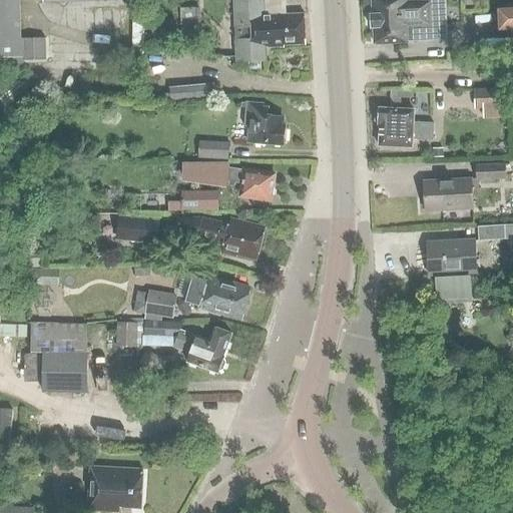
[(19,0),(0,0),(0,68),(22,68),(22,60),(45,59),(44,39),(21,40),(19,0)]
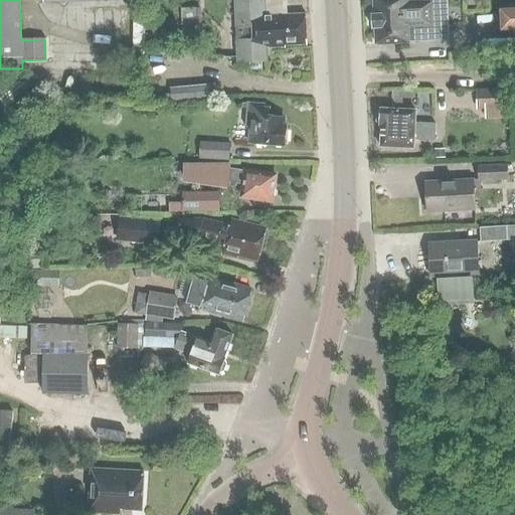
[(232,0),(233,12),(265,10),(264,0),(232,0)]
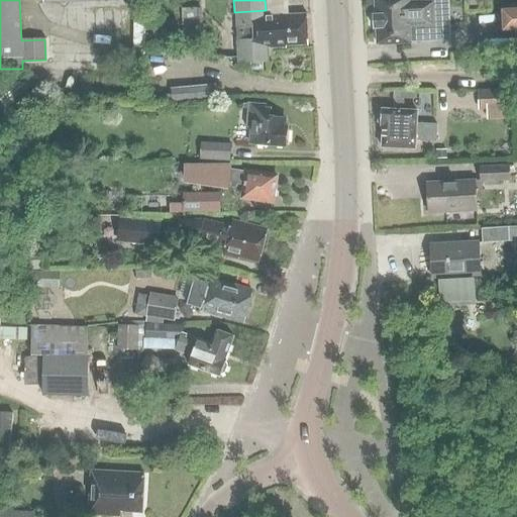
[(421,29),(422,26),(421,19),(431,19),(430,0),(374,0),(375,16),(373,16),(374,27),(376,27),(377,44),(410,43),(409,40),(412,40),(415,38),(417,37),(418,35),(420,33),(421,31),(421,29)]
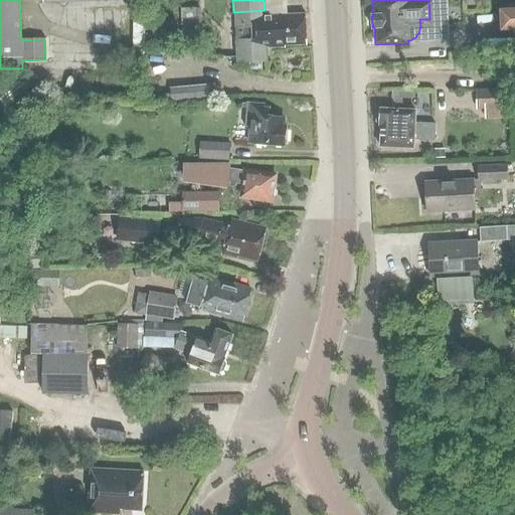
[(201,32),(200,8),(180,8),(181,32),(201,32)]
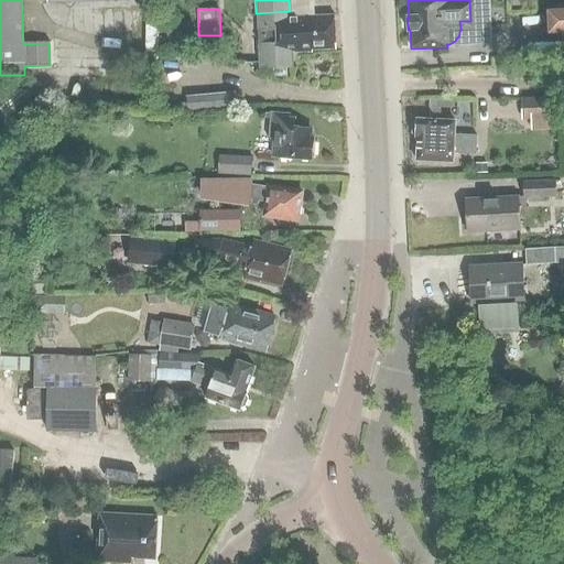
[(563,9),(548,11),(549,33),(562,33),(562,46),(563,45),(563,9)]
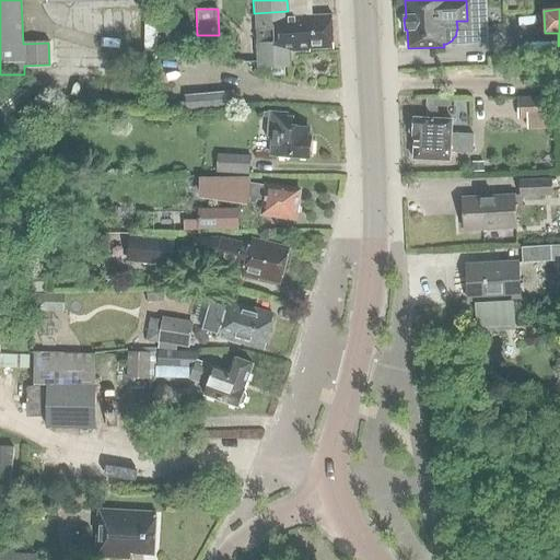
[(310,49),(314,49),(333,48),(331,15),(315,16),(288,18),(288,11),(254,13),(257,68),(270,68),(270,77),(284,77),(283,53),(310,51),(310,49)]
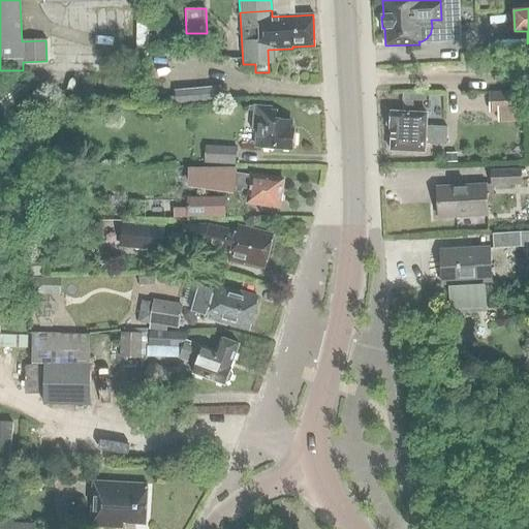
[(222,101),(221,86),(175,90),(175,96),(163,97),(164,105),(176,104),(176,105),(222,101)]
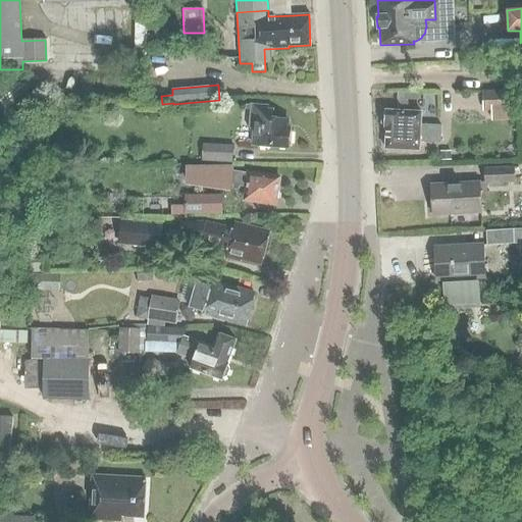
[(516,120),(516,110),(521,110),(520,92),(484,93),(484,111),(493,111),(493,121),(516,120)]
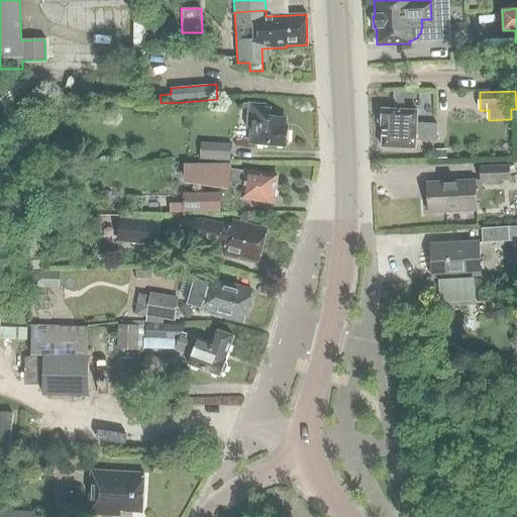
[(393,92),(392,108),(403,109),(403,99),(399,99),(399,92),(393,92)]
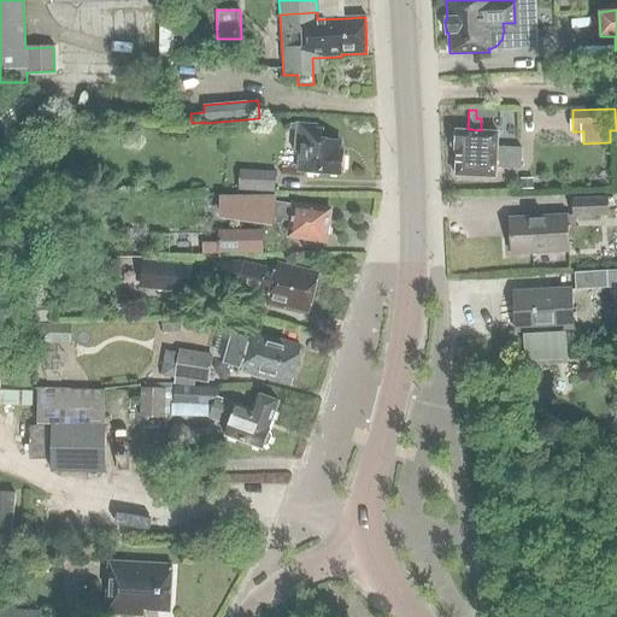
[(301,152),(301,169),(306,170),(307,174),(316,174),(318,171),(340,174),(340,170),(342,170),(345,157),(341,156),(341,152),(339,152),(339,141),(324,140),(324,133),(316,130),(316,125),(292,124),(291,129),(295,129),(294,151),(301,152)]
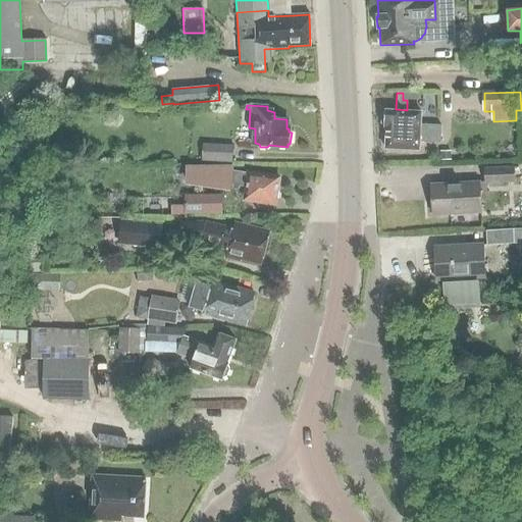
[(386,125),(385,148),(419,149),(420,142),(439,142),(439,125),(420,124),(421,110),(407,110),(396,109),(386,109),(386,112),(382,113),(381,122),(386,125)]
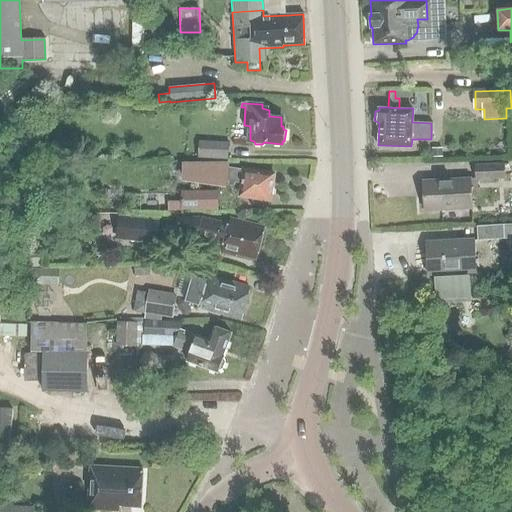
[(197,158),(225,159),(226,143),(198,142),(197,158)]
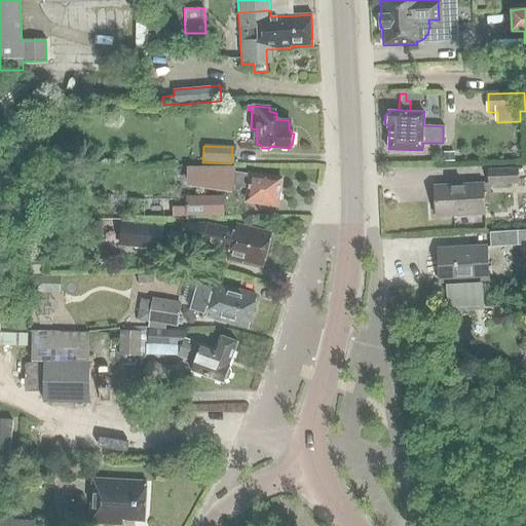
[(457,153),(442,153),(442,162),(457,162),(457,153)]
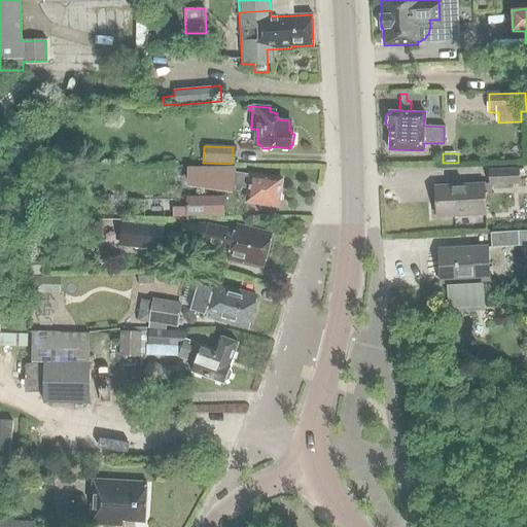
[(187,167),(188,183),(231,189),(231,186),(248,188),(246,202),(248,202),(250,204),(255,205),(258,204),(277,206),(278,203),(280,200),(281,195),(280,190),(281,179),(250,174),(250,175),(233,172),(234,167),(187,167)]
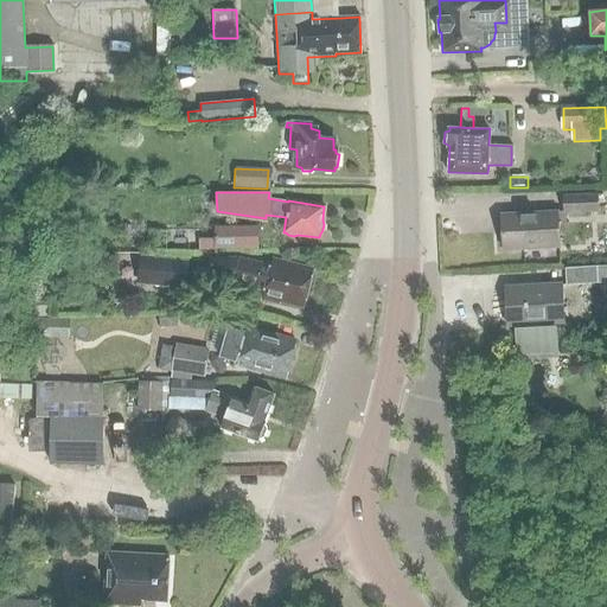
[(562,195),(563,210),(595,208),(594,193),(562,195)]
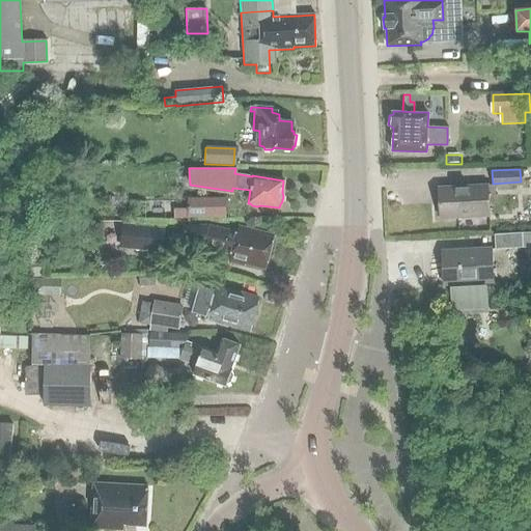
[(43,172),(43,180),(55,180),(55,172),(43,172)]
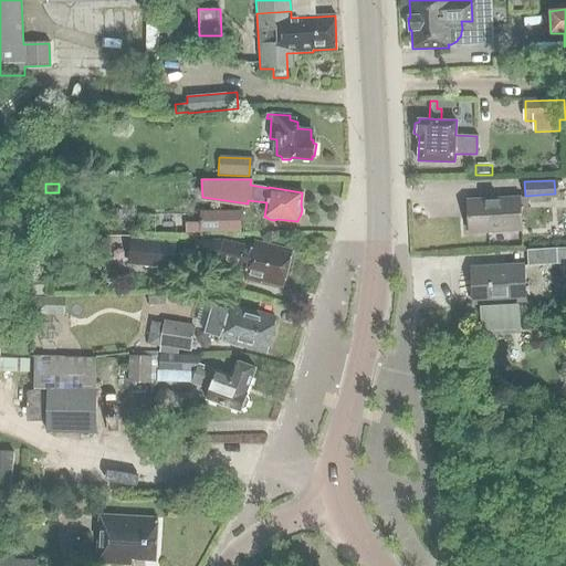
[(519,195),(467,198),(469,231),(520,228),(519,195)]
